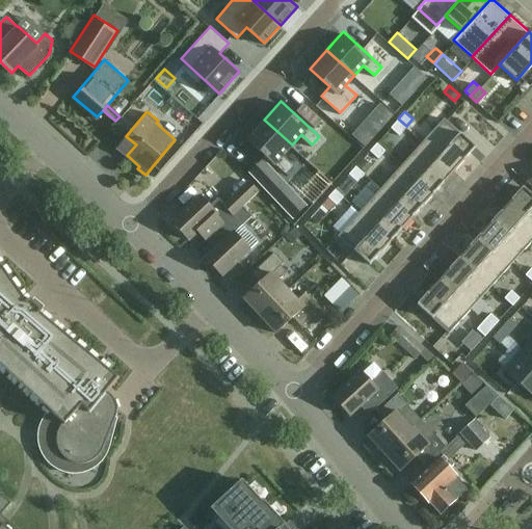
[(374,135),(382,126),(369,113),(361,123),(374,135)]
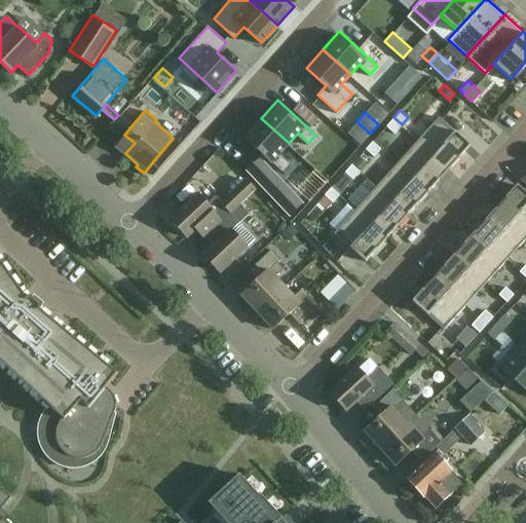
[(417,139),(449,167),(471,144),(439,115),(417,139)]
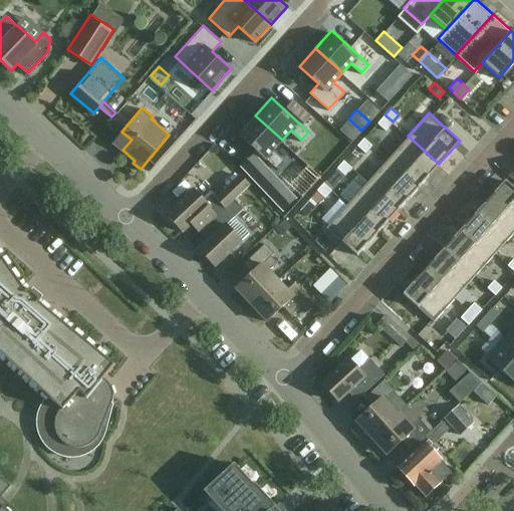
[(393,121),(384,114),(377,121),(386,130),(393,121)]
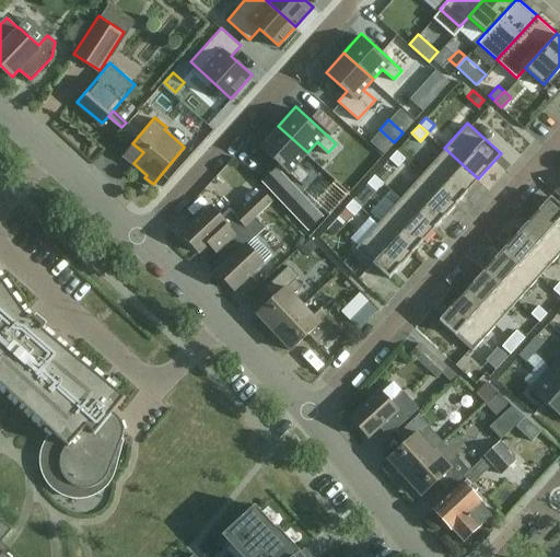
[(278,126),(260,144),(301,182),(308,174),(298,163),(307,152),(278,126)]
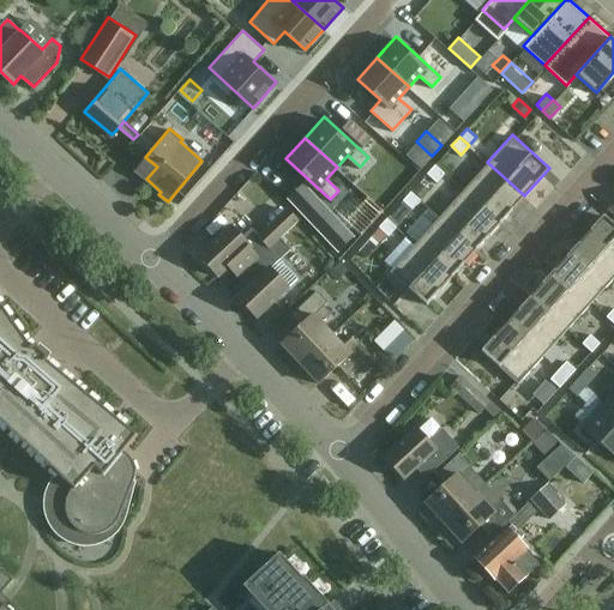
[(524,195),(487,162),(463,189),(500,222),(524,195)]
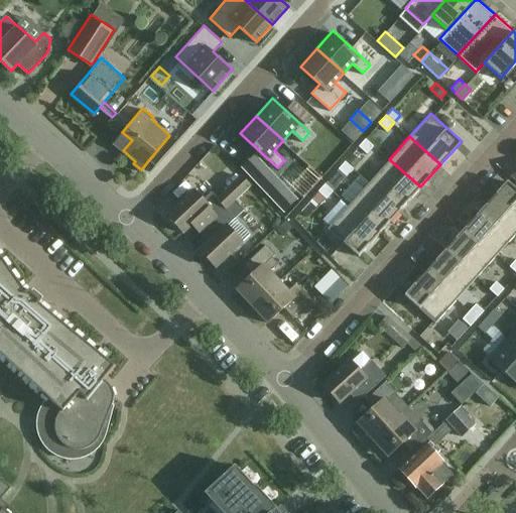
[(374,144),(366,137),(359,145),(367,152),(374,144)]
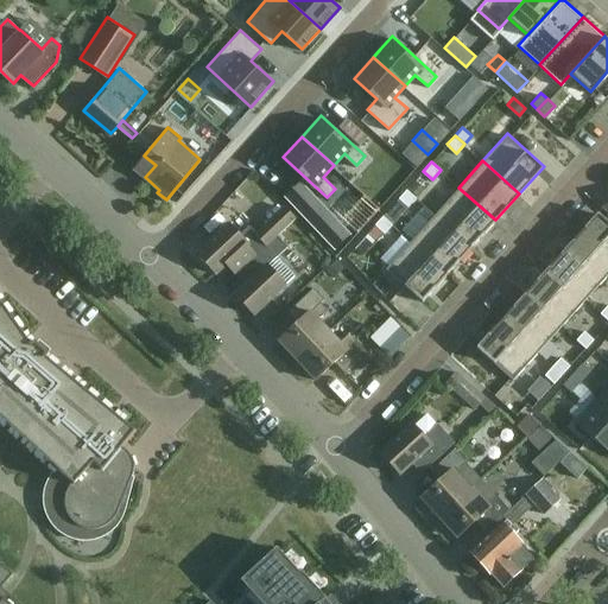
[(298,179),(284,194),(333,245),(348,231),(298,179)]
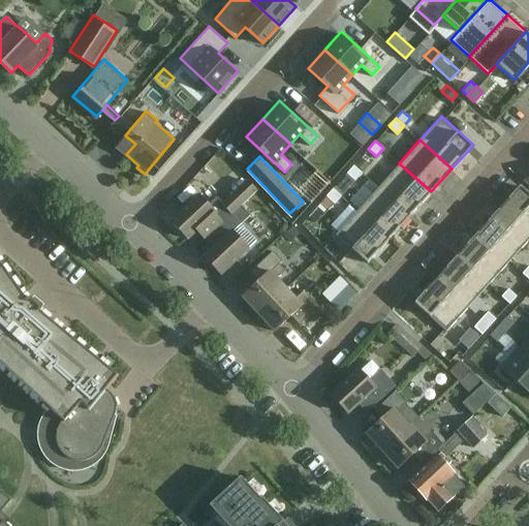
[(354,164),(363,172),(370,163),(362,156),(354,164)]
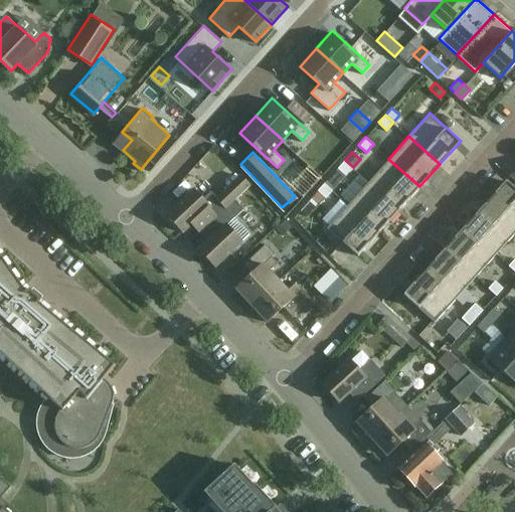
[(177,174),(193,186),(206,169),(191,157),(177,174)]
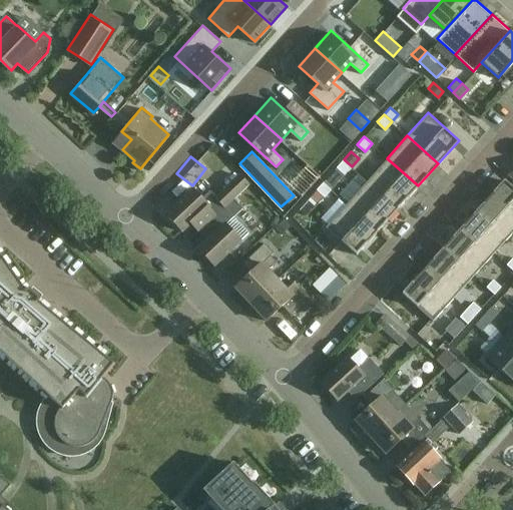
[(418,185),(387,158),(367,180),(398,207),(418,185)]
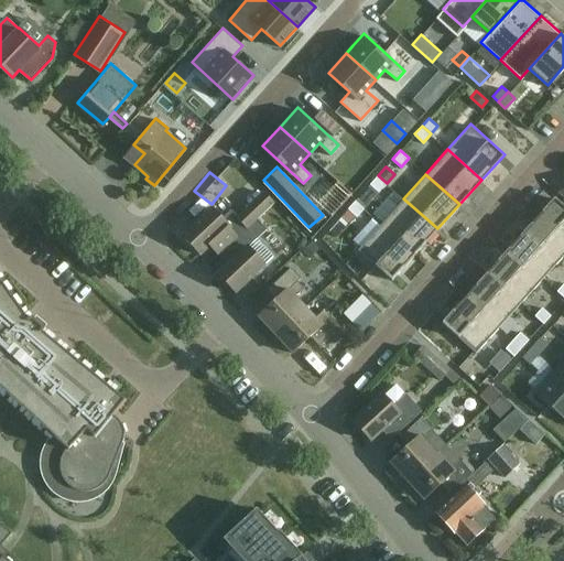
[(387,183),(378,175),(370,183),(379,191),(387,183)]
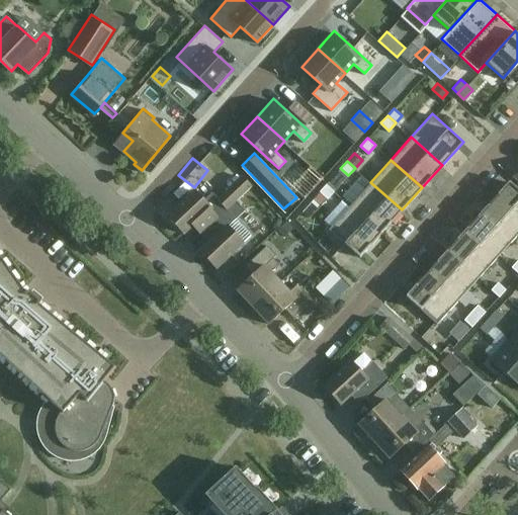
[(200,217),(208,226),(236,199),(251,185),(243,175),(219,198),(212,191),(203,199),(195,189),(168,215),(184,232),(200,217)]
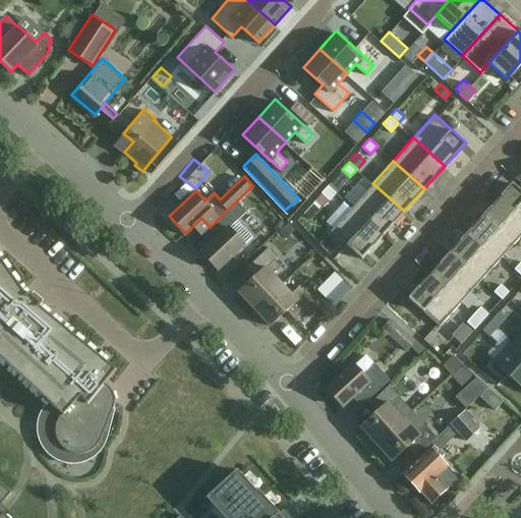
[(491,205),(520,231),(520,189),(512,181),(491,205)]
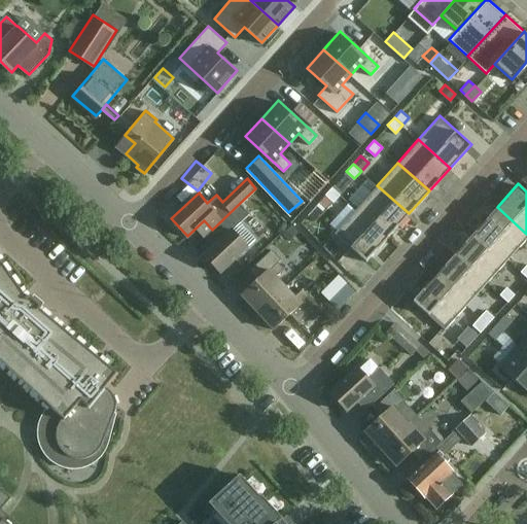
[(409,213),(377,185),(356,208),(388,237),(409,213)]
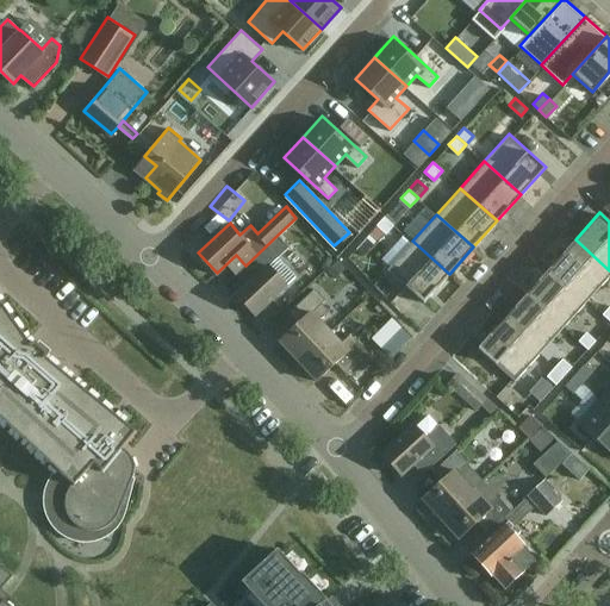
[(394,224),(385,216),(377,224),(386,232),(394,224)]
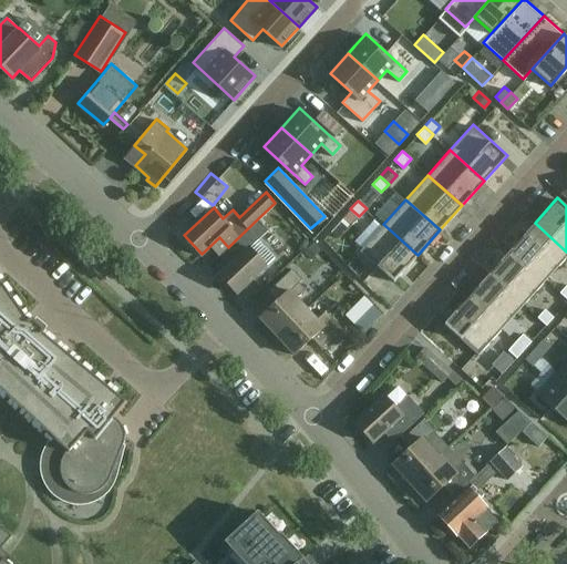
[(258,218),(228,247),(237,257),(219,274),(236,291),(275,256),(258,238),(268,228),(258,218)]
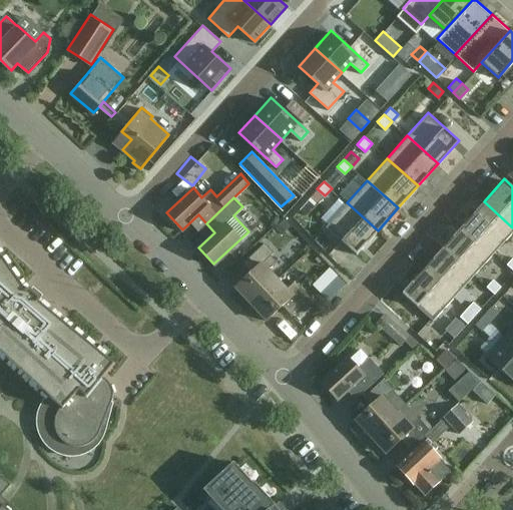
[(512,230),(512,227),(484,201),(464,224),(494,251),(512,230)]
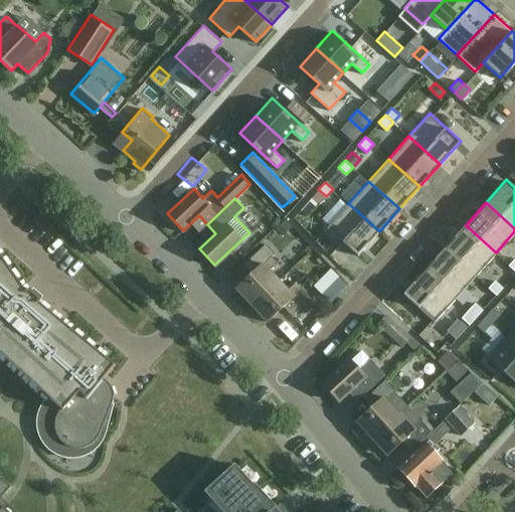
[(379,231),(348,203),(327,226),(358,254),(379,231)]
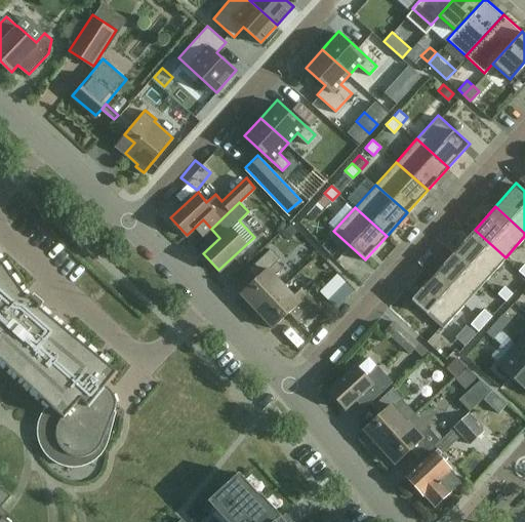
[(298,230),(291,222),(281,232),(288,239),(298,230)]
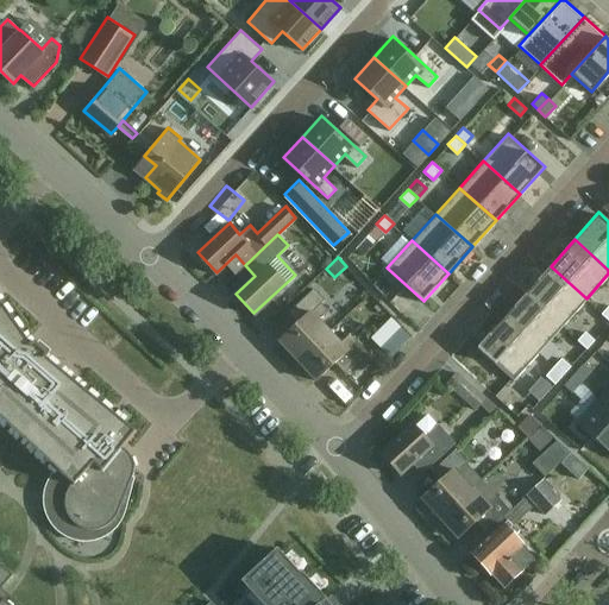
[(586,298),(551,266),(526,292),(563,326),(586,298)]
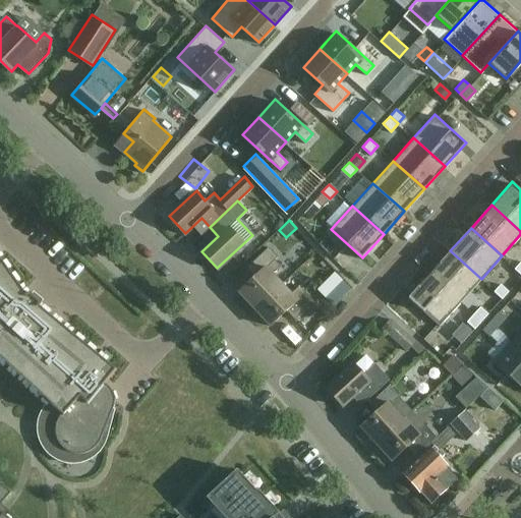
[(239,291),(254,307),(282,282),(273,272),(281,264),(276,257),(278,255),(269,245),(246,266),(255,276),(239,291)]
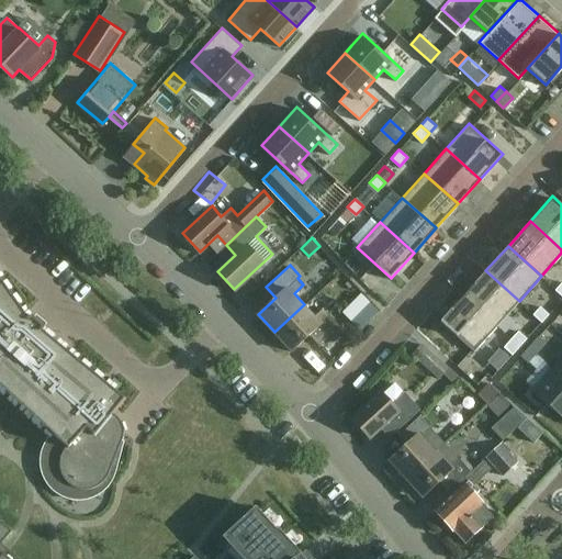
[(519,301),(485,270),(463,294),(497,325),(519,301)]
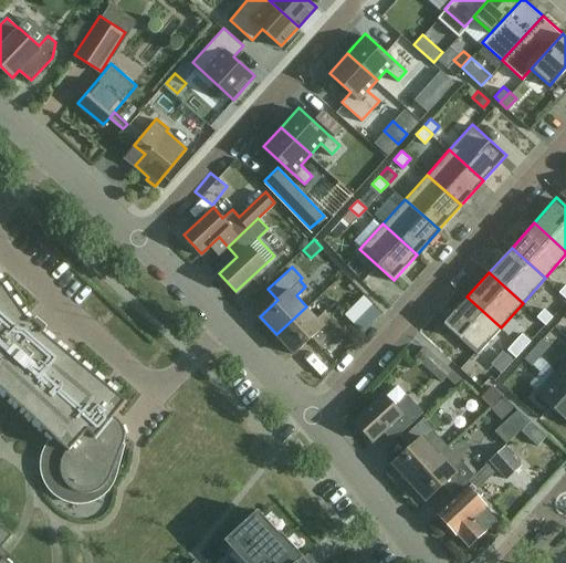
[(0,279),(0,387),(66,448),(61,457),(60,467),(62,476),(67,483),(75,489),(85,491),(95,490),(103,485),(108,477),(124,439),(124,436),(124,434),(124,430),(122,423),(116,417),(114,415),(117,410),(126,400),(116,392),(103,382),(69,353),(43,332),(46,329),(44,327),(41,331),(31,323),(34,319),(32,318),(30,320),(25,314),(0,279)]
